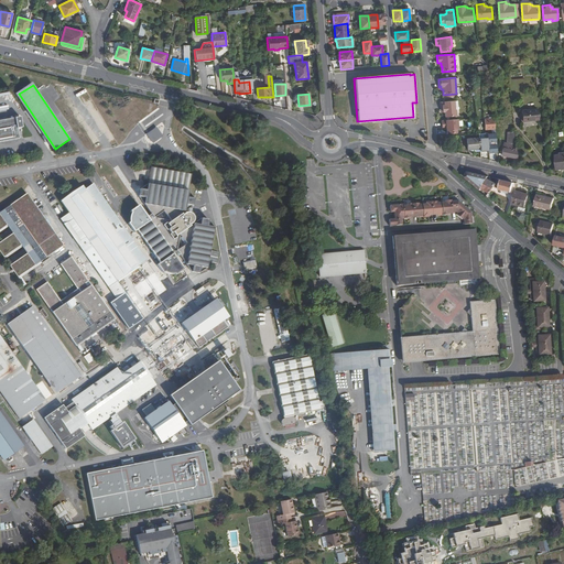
[(443,109),(443,111),(445,111),(446,117),(457,116),(457,109),(455,109),(455,100),(441,101),(441,109),(443,109)]
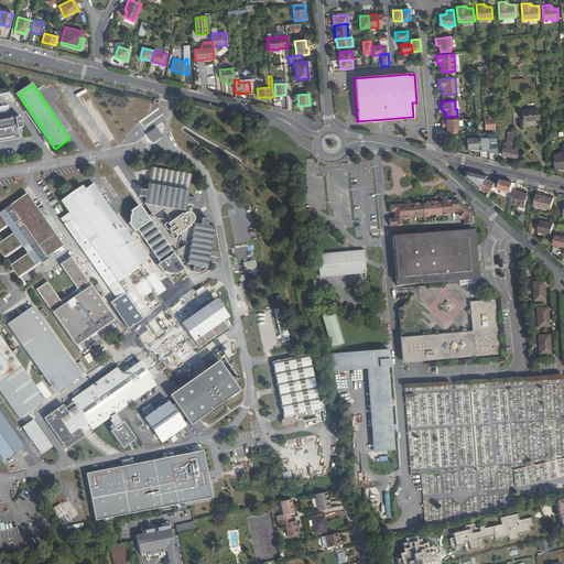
[(538,120),(538,109),(522,110),(523,121),(538,120)]
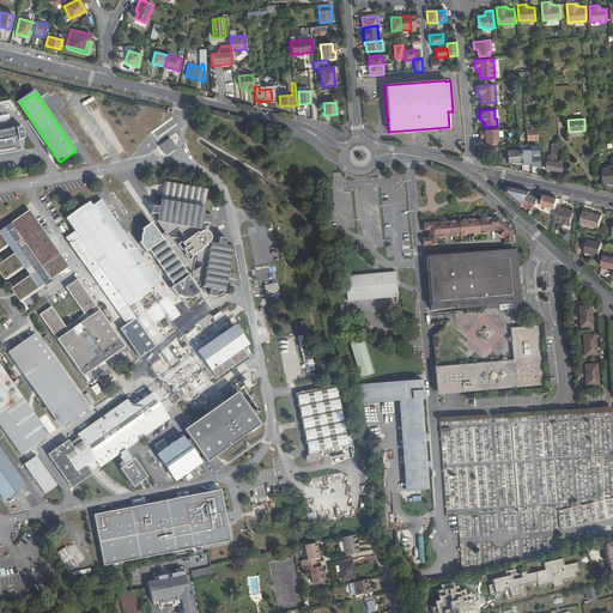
[(22,127),(0,131),(0,155),(20,151),(19,140),(24,139),(22,127)]
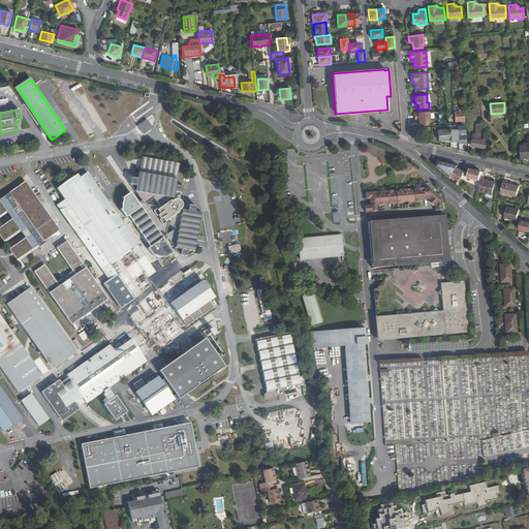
[(461,121),(464,121),(463,111),(455,112),(455,121),(456,121),(461,121)]
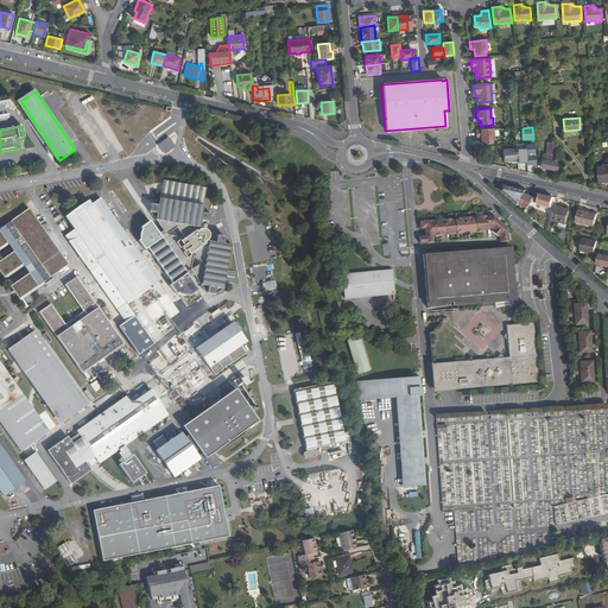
[(495,138),(494,128),(476,130),(477,138),(479,137),(482,137),(482,139),(482,144),(493,143),(493,139),(495,138)]
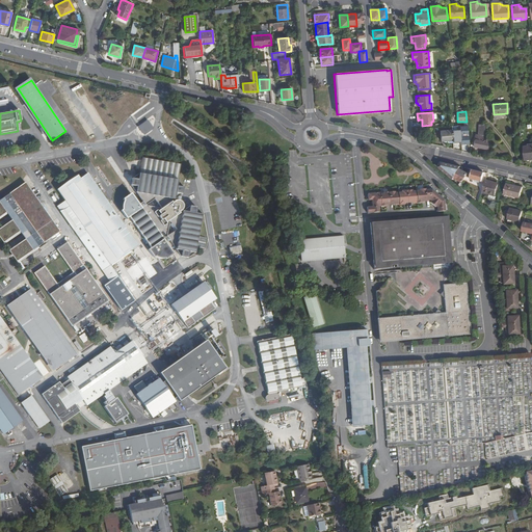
[(473,145),(487,150),(485,124),(479,125),(478,134),(476,134),(473,145)]
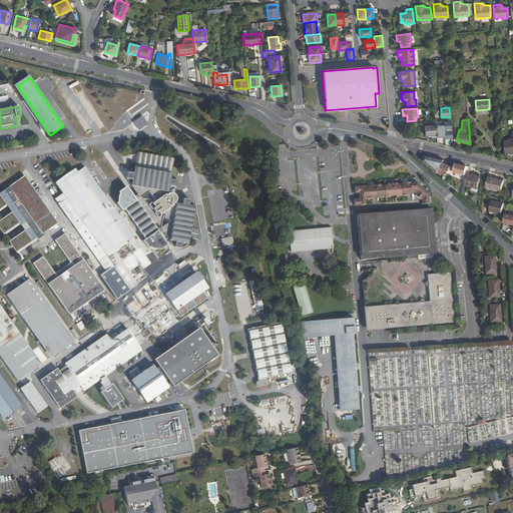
[(425,135),(436,135),(435,125),(425,126),(425,135)]
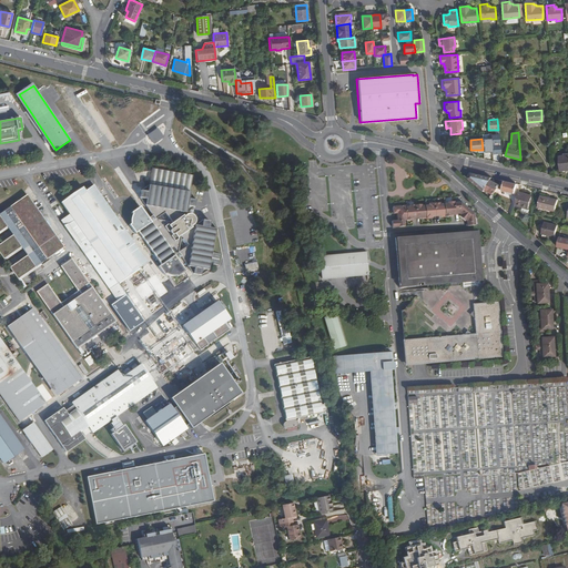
[(152,169),(149,185),(190,192),(193,175),(152,169)]
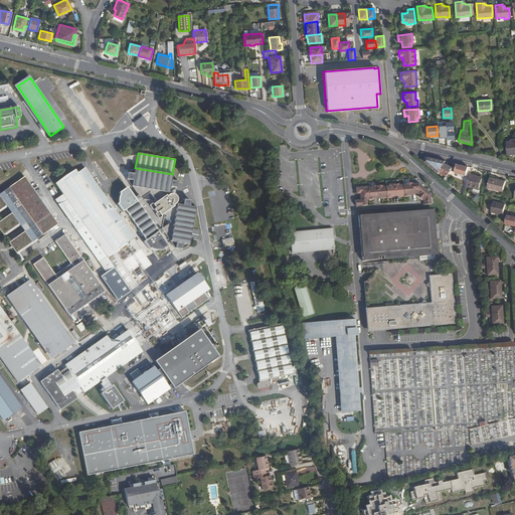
[(424,161),(439,174),(440,172),(443,167),(445,163),(446,161),(426,157),(424,161)]
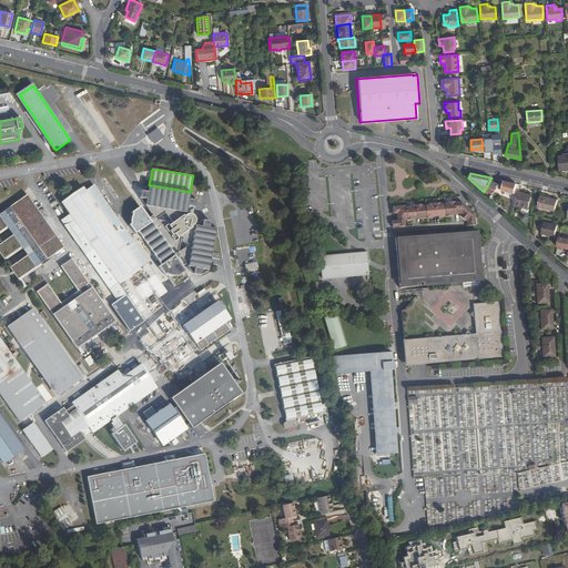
[(488,184),(497,190),(499,185),(493,181),(490,180),(488,184)]
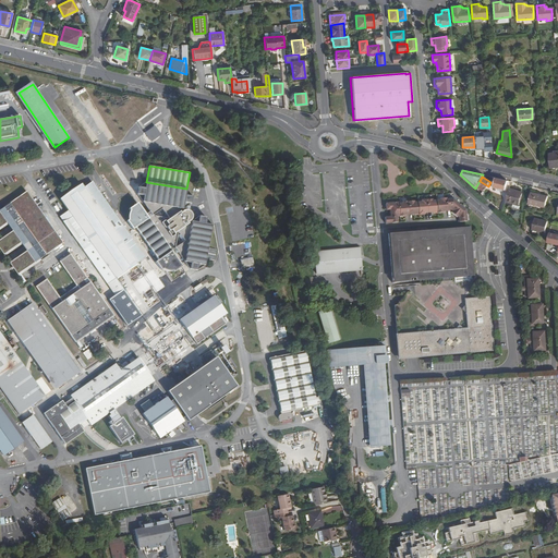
[(505,191),(508,181),(495,178),(493,187),(505,191)]
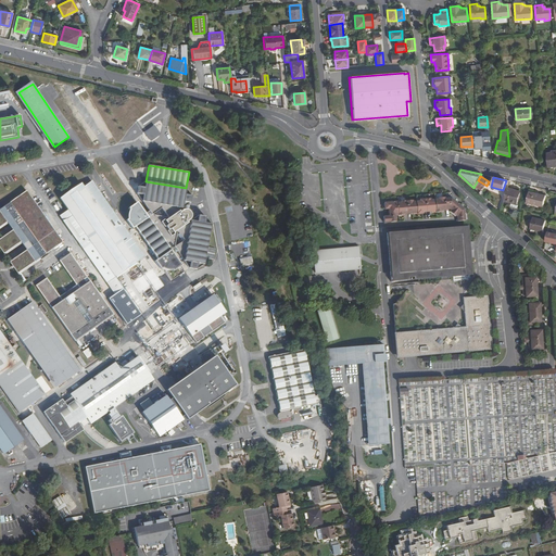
[(475,186),(483,191),(487,186),(478,180),(475,186)]
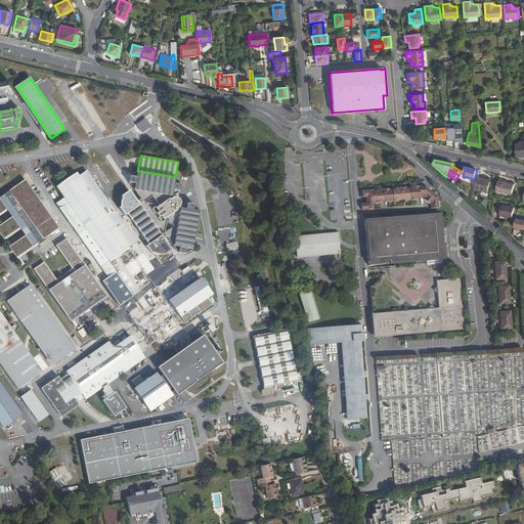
[(193,243),(195,232),(199,211),(193,204),(187,203),(177,210),(176,209),(176,208),(178,207),(179,206),(179,205),(180,204),(180,202),(179,201),(179,200),(178,199),(177,198),(175,198),(174,198),(172,198),(171,199),(169,200),(168,199),(179,190),(180,184),(175,177),(137,171),(130,175),(129,182),(140,199),(136,201),(130,191),(124,197),(122,198),(122,200),(121,201),(121,203),(121,205),(121,206),(121,208),(125,214),(126,213),(128,215),(121,220),(86,171),(79,176),(77,173),(57,187),(64,198),(56,203),(108,275),(117,270),(110,260),(136,242),(123,224),(130,219),(147,244),(147,245),(151,251),(153,252),(154,252),(155,253),(157,253),(158,253),(160,253),(161,253),(162,253),(165,251),(169,249),(163,239),(167,236),(178,253),(185,254),(185,253),(192,249),(193,243)]
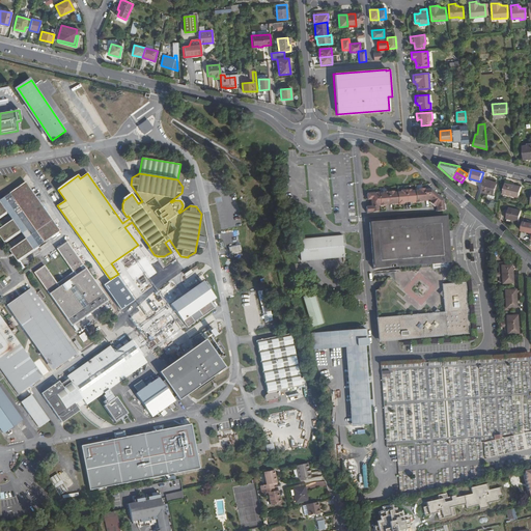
[(498,183),(484,179),(481,192),(494,196),(498,183)]
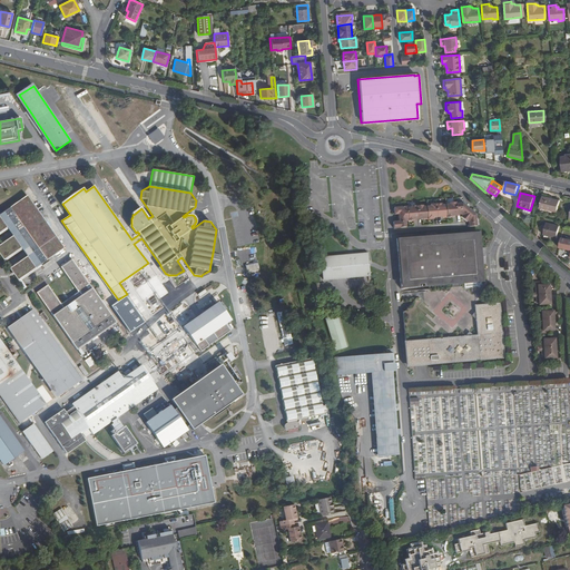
[(18,281),(64,248),(26,196),(0,214),(0,232),(6,228),(12,236),(0,244),(0,255),(3,261),(20,248),(27,257),(10,269),(18,281)]
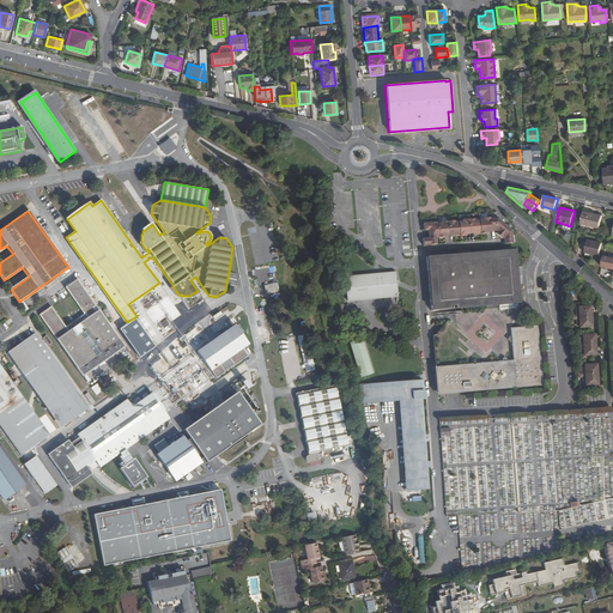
[(599,229),(602,216),(583,211),(581,224),(599,229)]
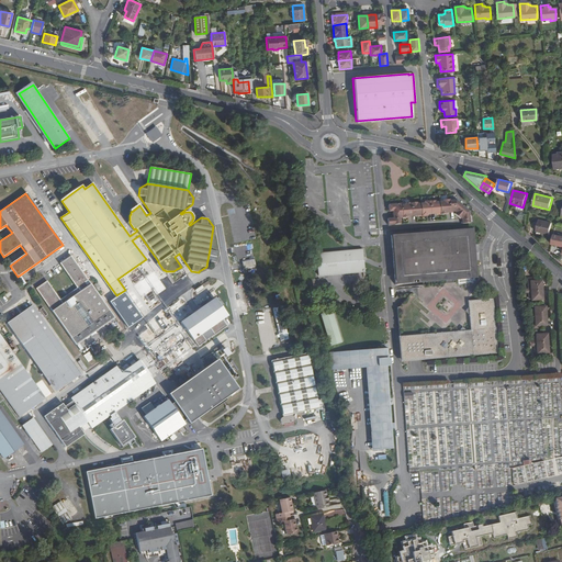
[(439,201),(440,214),(444,213),(444,212),(446,212),(449,212),(449,211),(448,199),(442,200),(442,201),(439,201)]
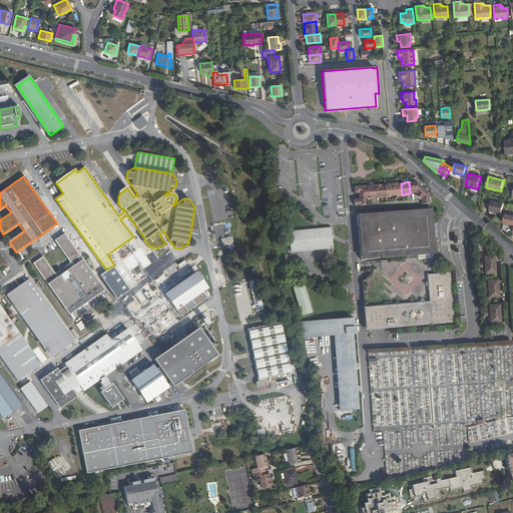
[(413,181),(409,181),(410,192),(414,192),(415,193),(414,194),(416,196),(423,188),(415,182),(413,182),(413,181)]
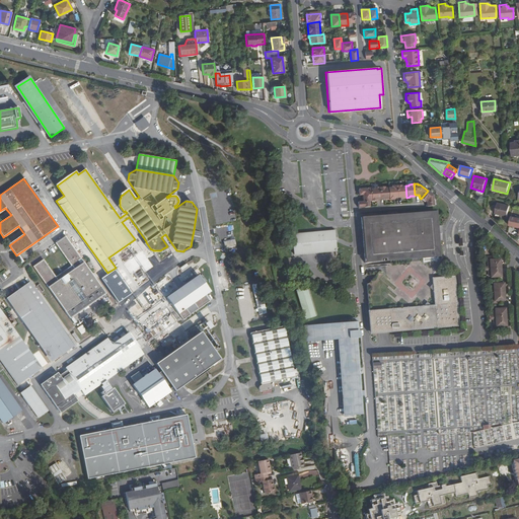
[(401,184),(396,186),(397,198),(400,197),(402,197),(402,198),(406,198),(405,186),(401,187),(401,184)]
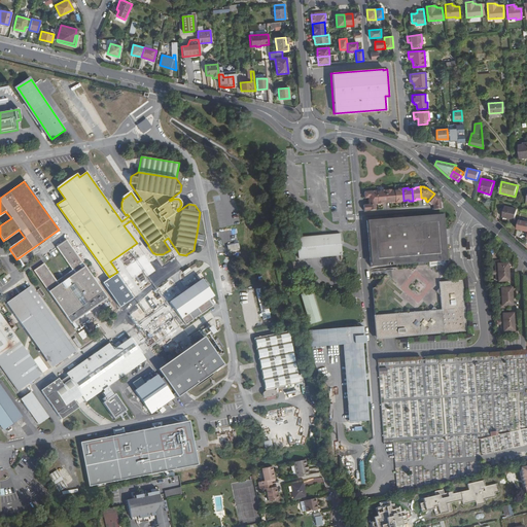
[(397,190),(394,190),(395,202),(398,202),(398,201),(400,201),(403,201),(402,188),(397,188),(397,190)]
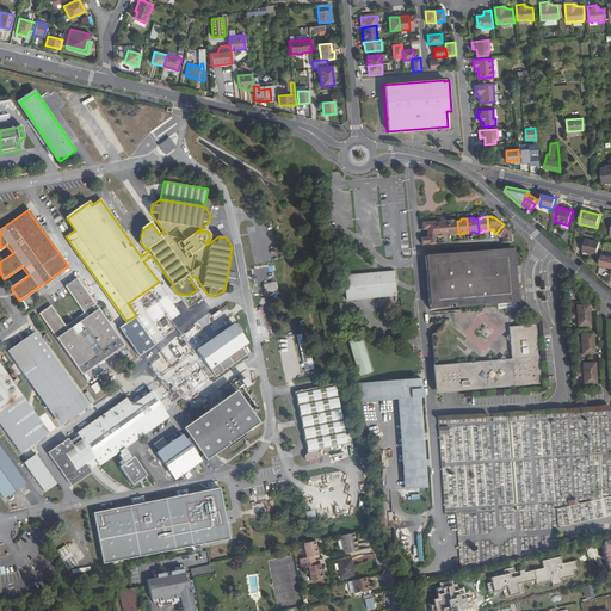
[(452,220),(446,221),(448,234),(451,234),(454,234),(454,235),(458,234),(457,221),(452,222),(452,220)]
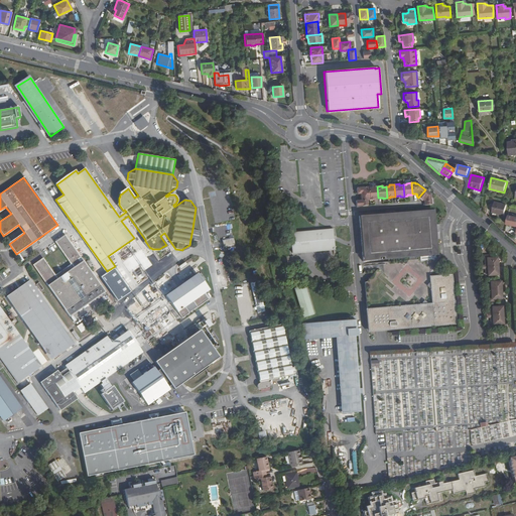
[(357,188),(357,195),(362,194),(362,197),(369,196),(369,188),(368,186),(357,188)]
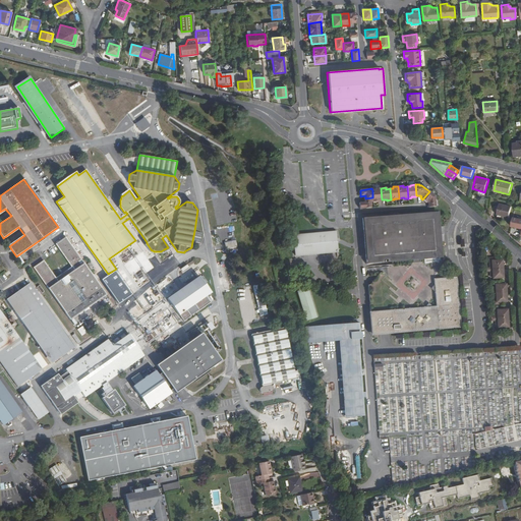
[(375,189),(372,190),(372,197),(373,201),(377,201),(377,200),(379,199),(382,199),(381,188),(375,188),(375,189)]
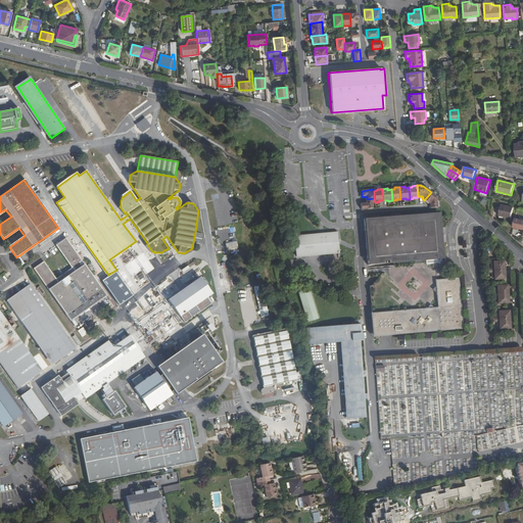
[(431,192),(424,200),(427,202),(428,201),(429,202),(430,207),(436,206),(435,195),(431,192)]
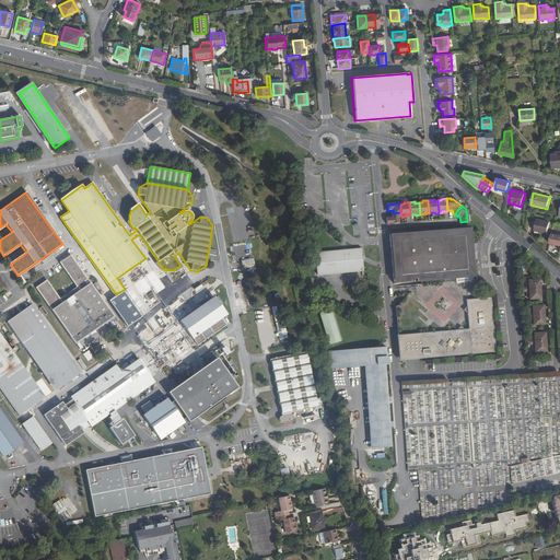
[(400,212),(393,213),(393,217),(391,218),(386,218),(387,224),(399,223),(398,217),(401,217),(400,212)]
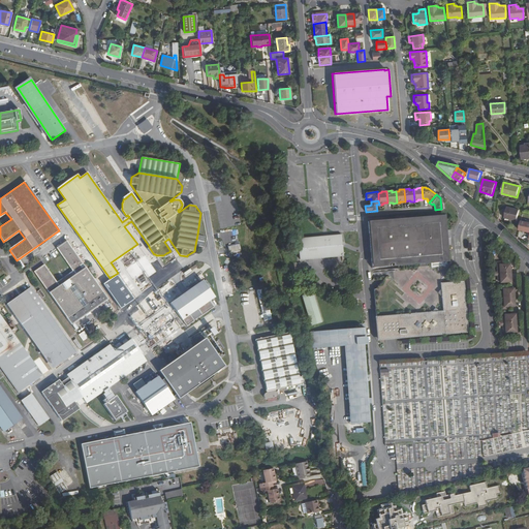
[(519,210),(506,207),(504,218),(517,221),(519,210)]
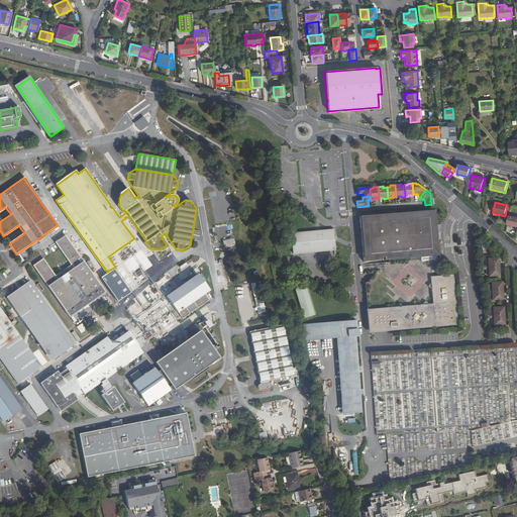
[(394,251),(394,260),(439,254),(437,224),(435,210),(390,213),(391,221),(429,217),(430,233),(431,248),(394,251)]
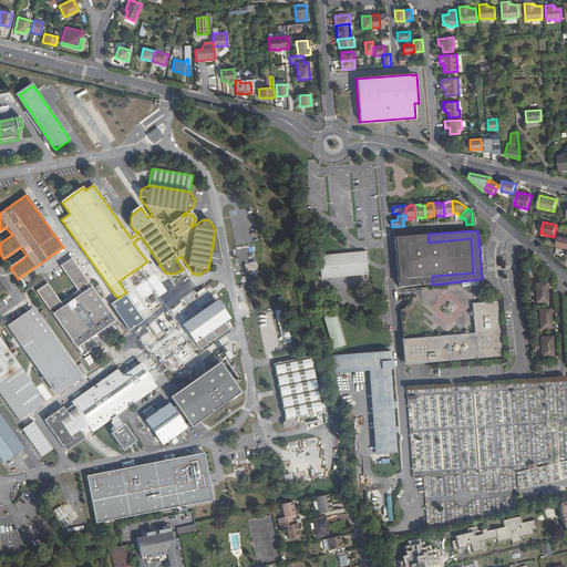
[(426,285),(432,285),(432,276),(473,272),(472,256),(471,238),(429,243),(428,234),(394,237),(399,287),(421,286),(420,277),(425,276),(426,285)]
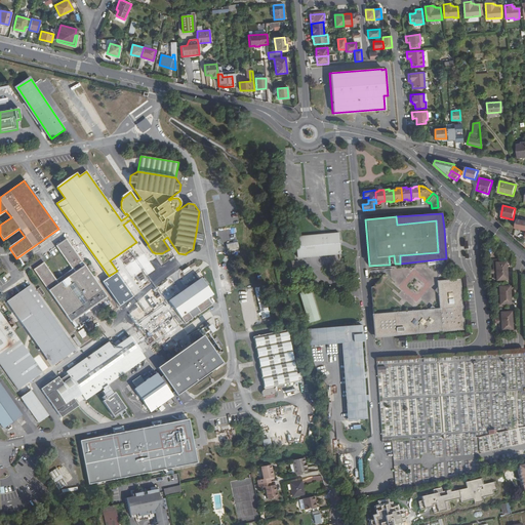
[(523,220),(517,219),(515,228),(521,230),(520,232),(524,233),(524,218),(523,218),(523,220)]
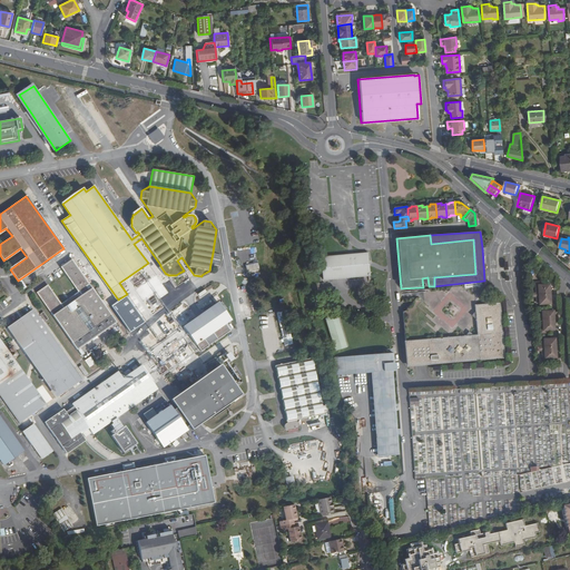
[(222,254),(213,253),(210,264),(219,265),(222,254)]
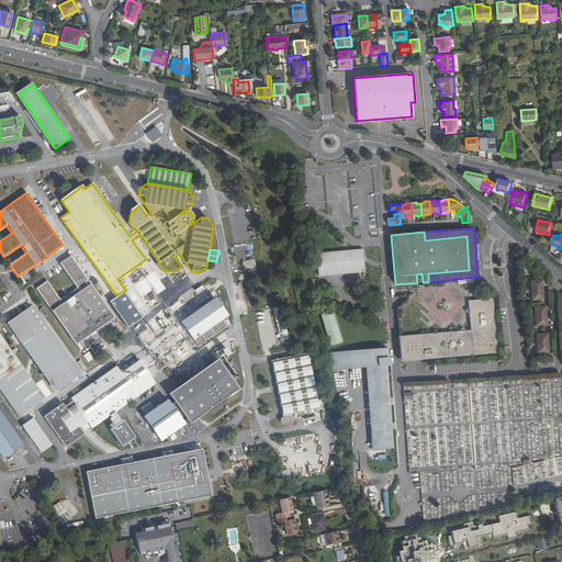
[(362,261),(362,250),(316,255),(317,263),(318,276),(363,271),(362,261)]
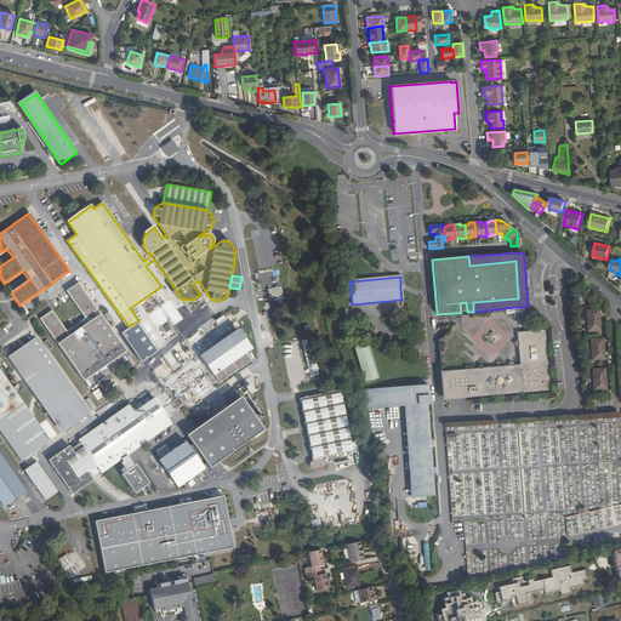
[(120,343),(78,283),(66,291),(85,318),(67,331),(52,313),(41,320),(79,372),(120,343)]
